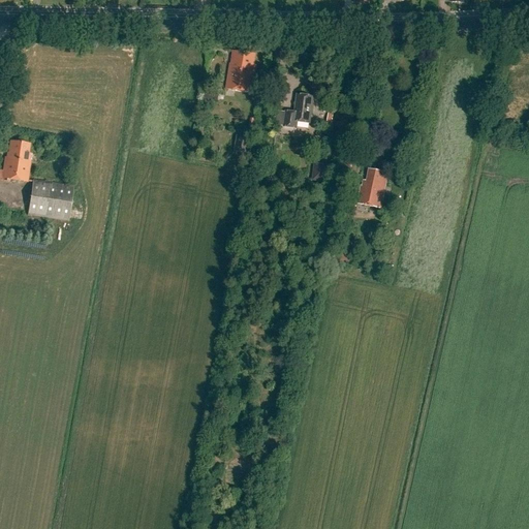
[(230,64),(226,90),(252,94),(256,66),(254,66),(255,56),(249,55),(232,52),(231,64),(230,64)]
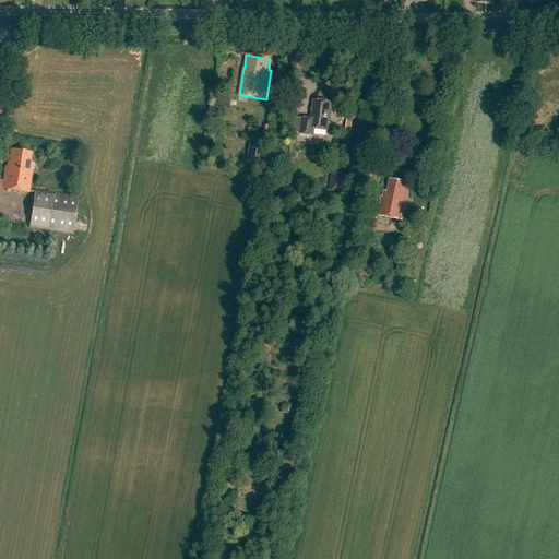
[(302,119),(300,134),(313,137),(314,130),(328,131),(331,103),(313,100),(311,120),(302,119)]
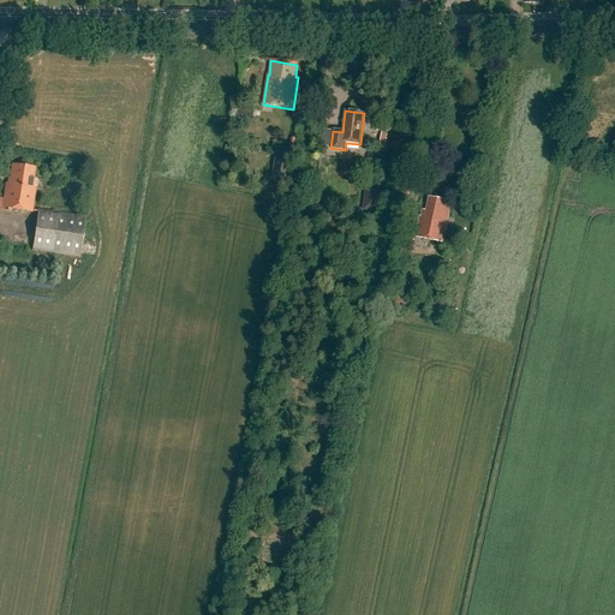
[(300,139),(291,138),(288,150),(298,151),(300,139)]
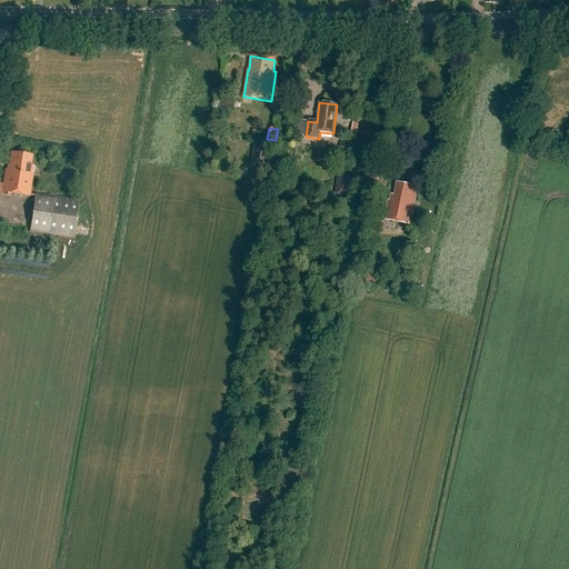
[(33,167),(30,166),(31,156),(12,153),(10,166),(8,166),(8,170),(6,170),(3,185),(0,183),(0,192),(29,197),(32,177),(33,167)]
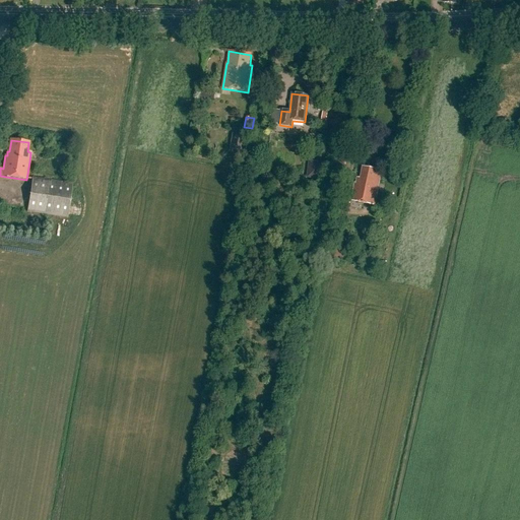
[(309,160),(307,179),(320,180),(320,178),(321,178),(323,166),(321,166),(322,163),(309,160)]
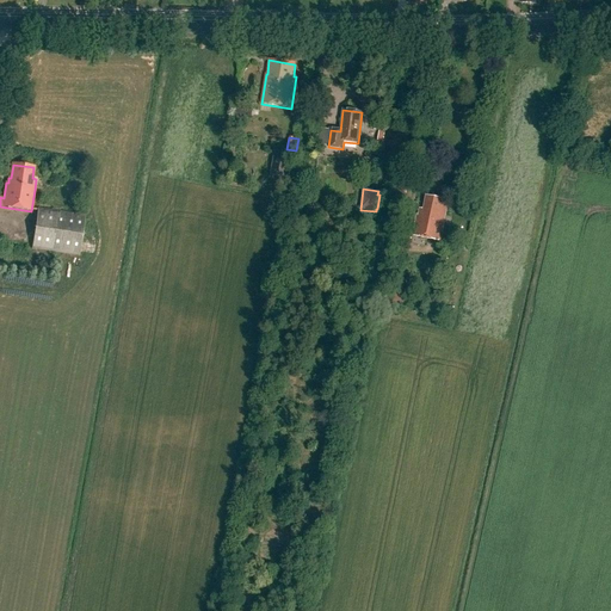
[(417,215),(413,236),(440,242),(448,205),(442,204),(443,199),(426,197),(424,210),(420,209),(419,216),(417,215)]
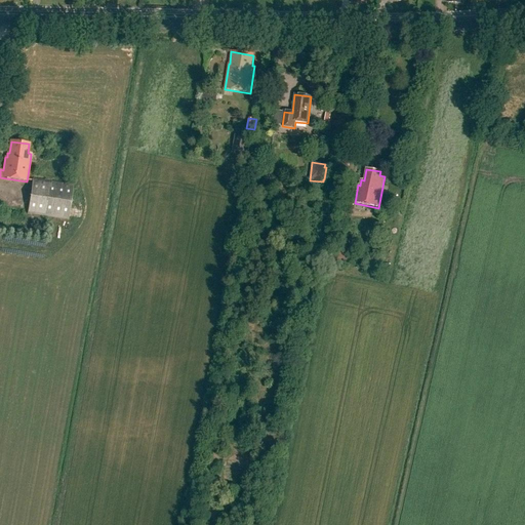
[(33,179),(28,214),(28,215),(35,215),(68,220),(73,186),(33,179)]
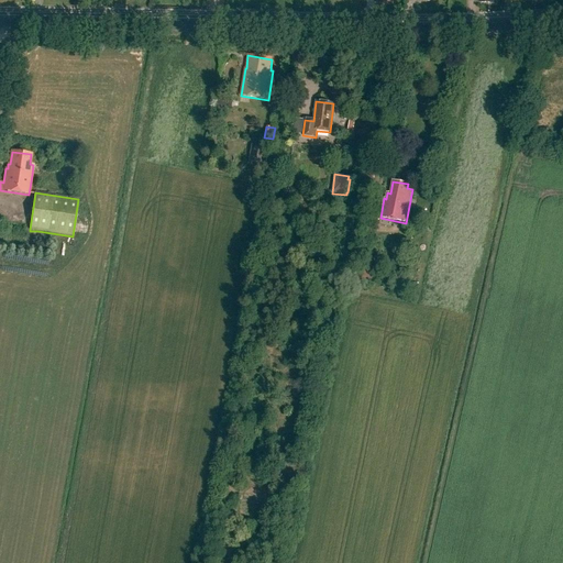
[(374,268),(359,265),(356,278),(372,282),(374,268)]
